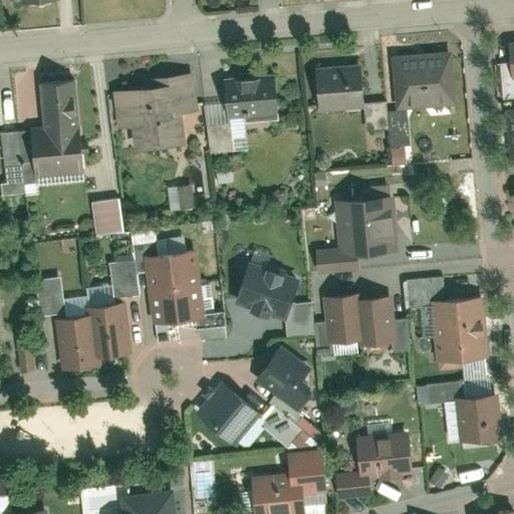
[(459,105),(454,51),(393,57),(398,111),(459,105)]
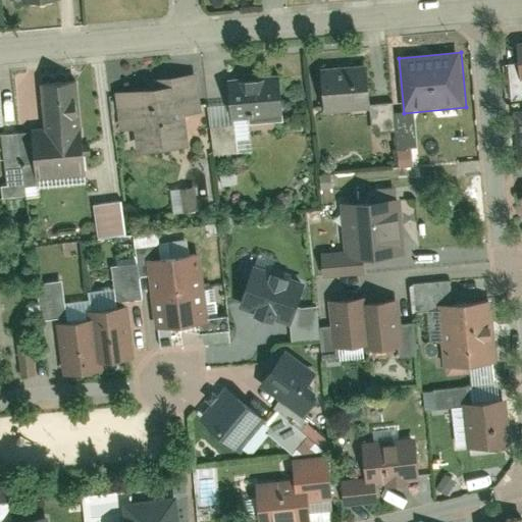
[(372,111),(368,62),(318,67),(323,115),(372,111)]
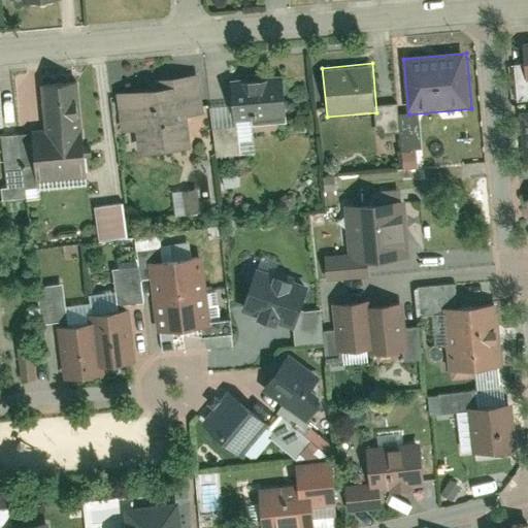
[(204,120),(200,75),(151,80),(152,94),(118,97),(121,135),(137,133),(139,157),(191,152),(188,121),(204,120)]
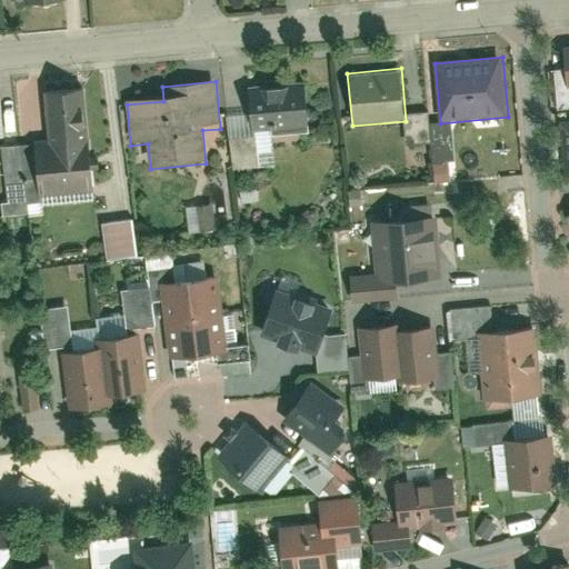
[(308,135),(305,87),(248,91),(252,140),(308,135)]
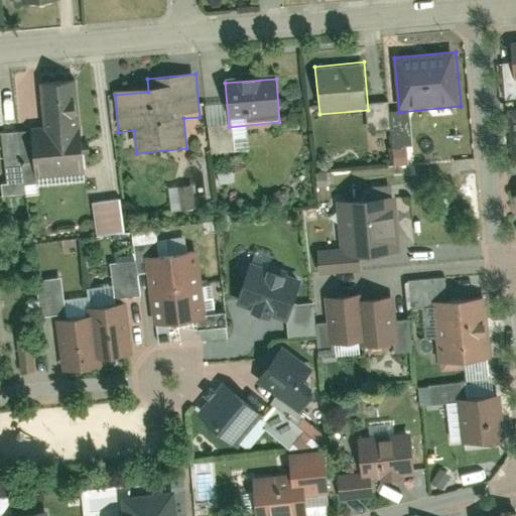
[(36,181),(83,177),(75,83),(41,86),(45,131),(32,132),(36,181)]
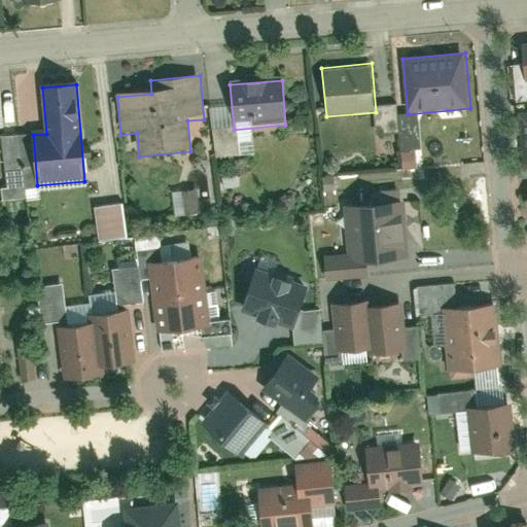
[(176,190),(177,214),(197,214),(196,189),(176,190)]
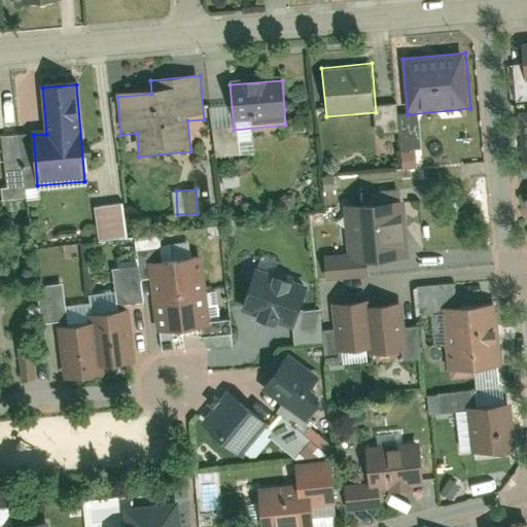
[(409,260),(403,200),(344,205),(349,266),(409,260)]
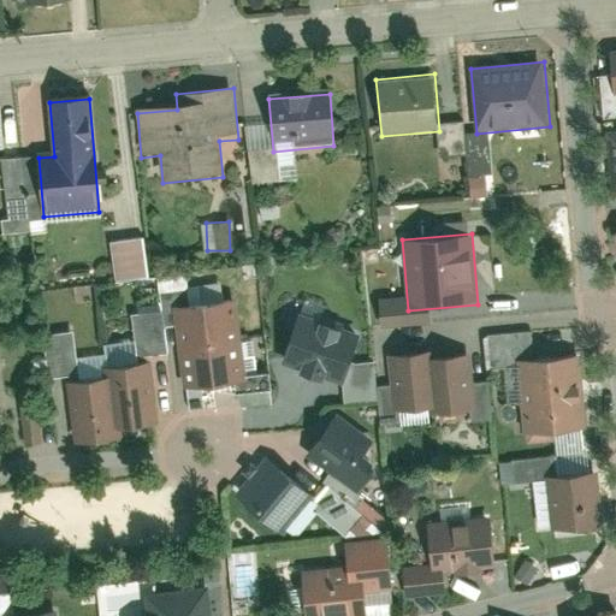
[(116,238),(118,279),(153,277),(149,237),(116,238)]
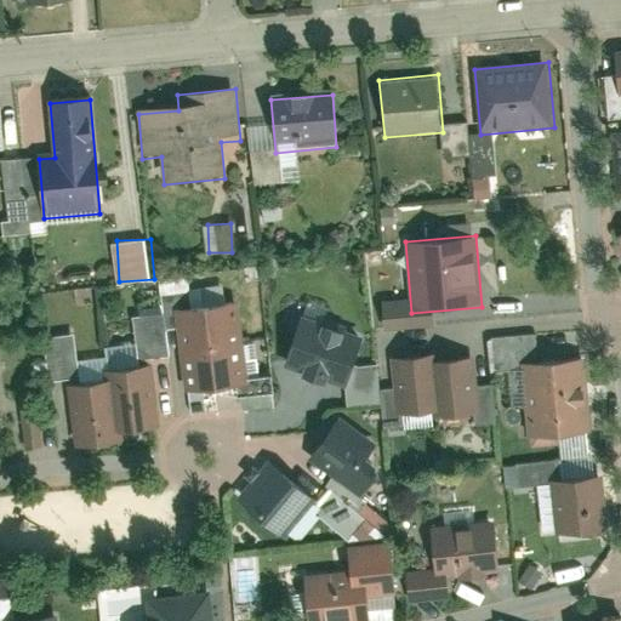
[(239,305),(176,312),(186,394),(249,387),(239,305)]
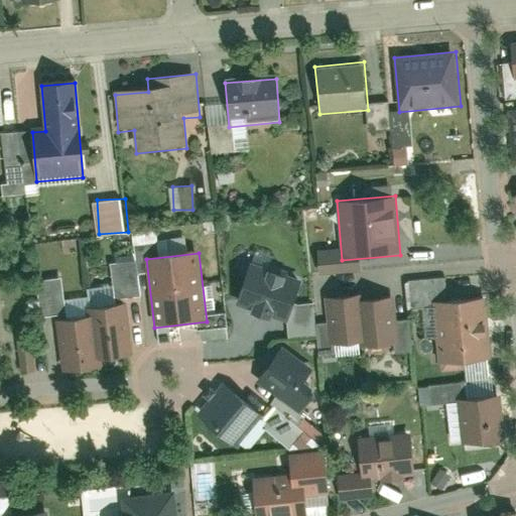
[(249,261),(235,302),(287,320),(293,303),(301,278),(249,261)]
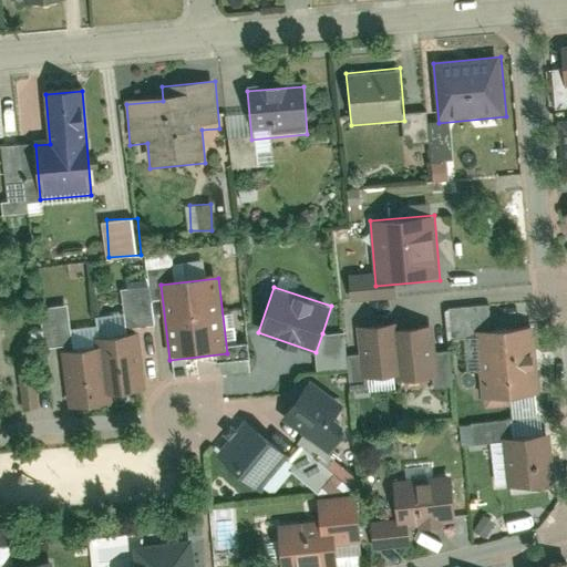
[(394,326),(357,329),(362,381),(399,378),(394,330),(394,326)]
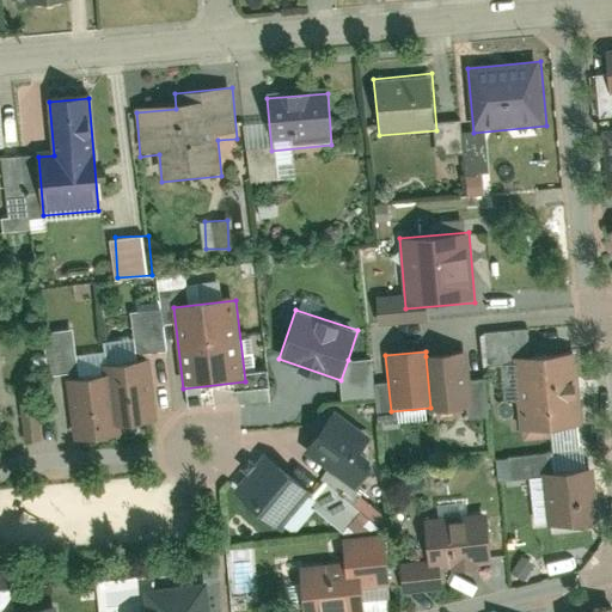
[(465,353),(426,356),(430,408),(432,415),(470,411),(465,353)]
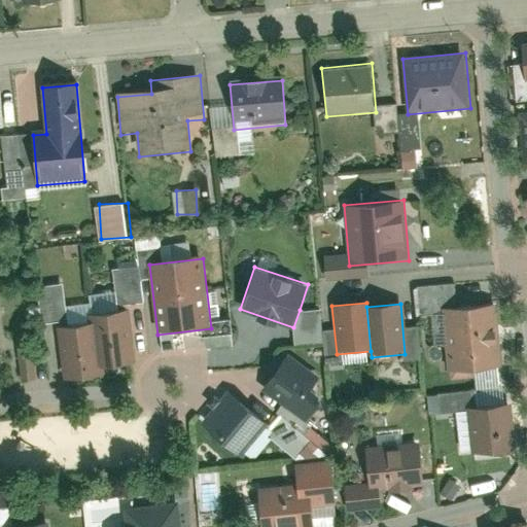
[(494,305),(443,310),(449,382),(500,377),(494,305)]
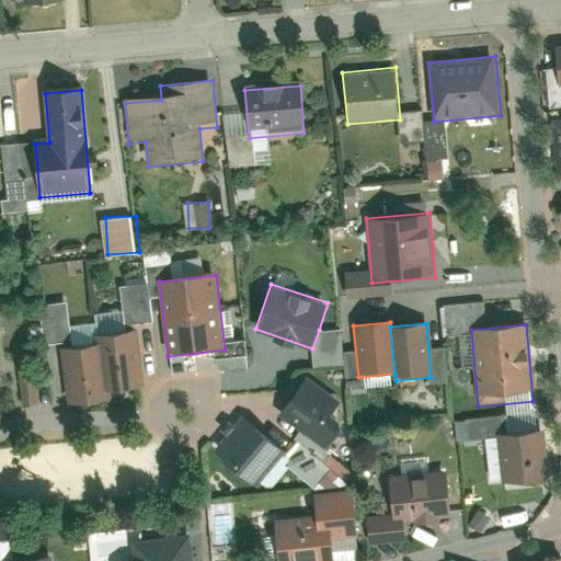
[(341,329),(319,330),(312,348),(311,365),(343,363),(341,329)]
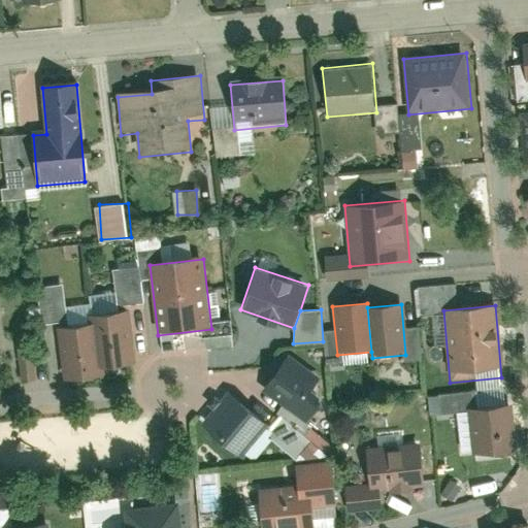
[(92,317),(93,327),(99,371),(136,367),(129,312),(92,317)]
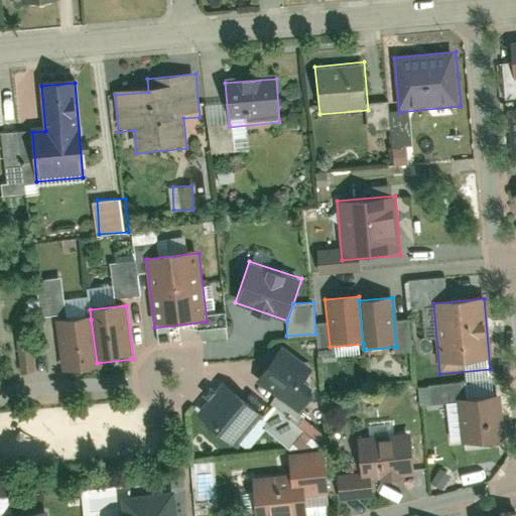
[(57,324),(63,374),(98,370),(97,363),(91,319),(57,324)]
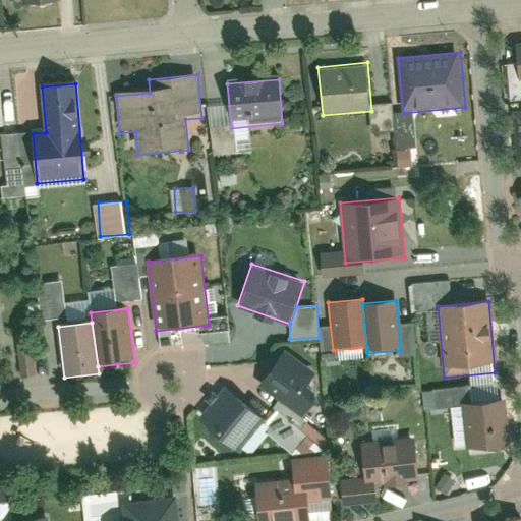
[(233,329),(207,331),(208,344),(233,342),(233,329)]
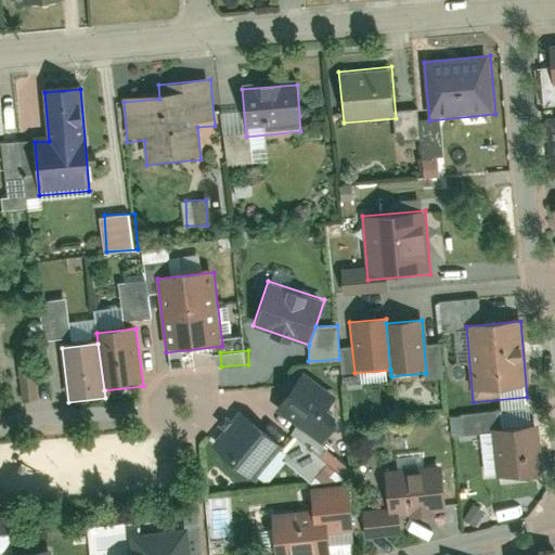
[(343,407),(301,373),(272,409),(313,442),(343,407)]
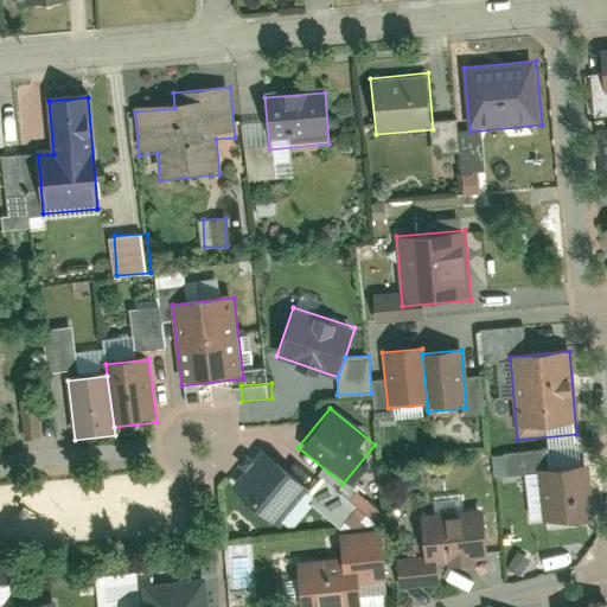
[(42,409),(29,411),(33,435),(46,433),(42,409)]
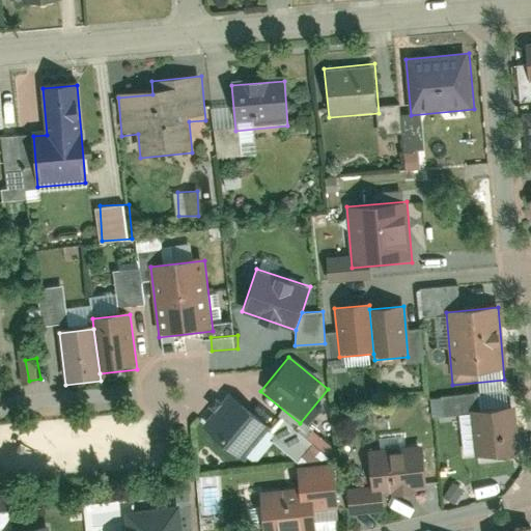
[(470,394),(472,410),(484,408),(482,392),(470,394)]
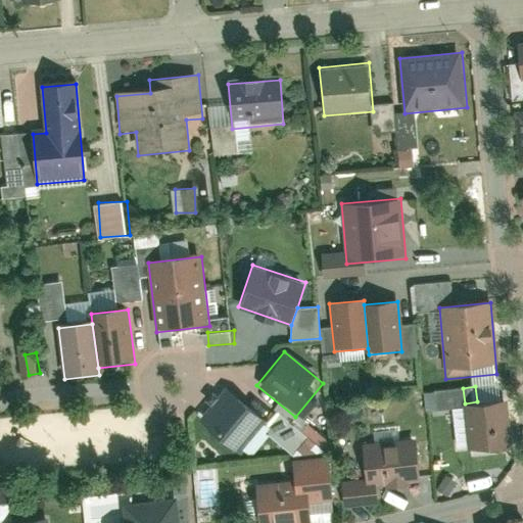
[(266,422),(227,390),(199,424),(238,456),(266,422)]
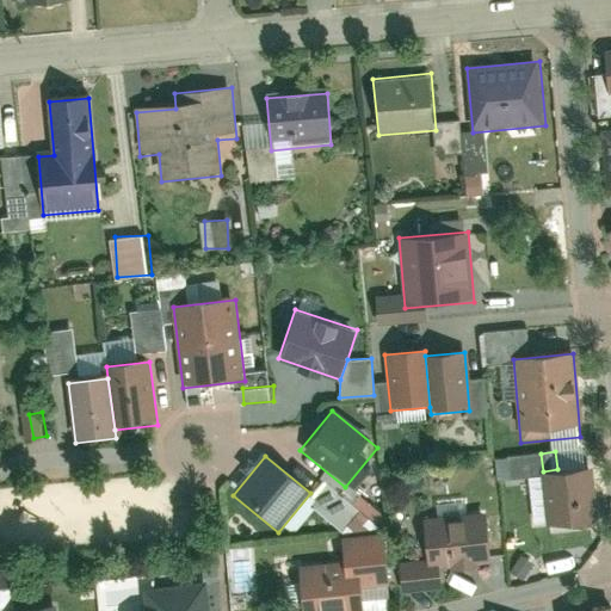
[(599,526),(593,471),(544,475),(549,530),(599,526)]
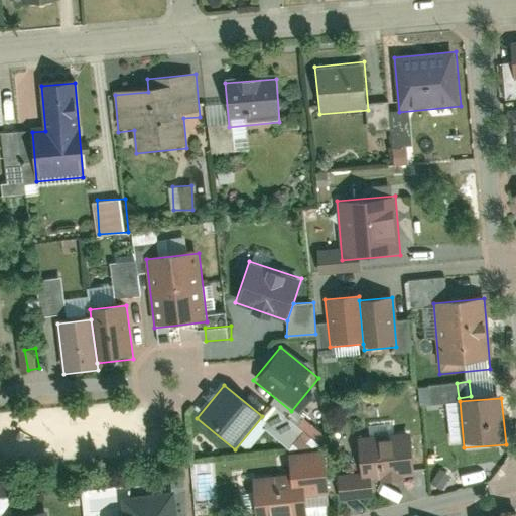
[(418,478),(414,435),(359,440),(362,482),(418,478)]
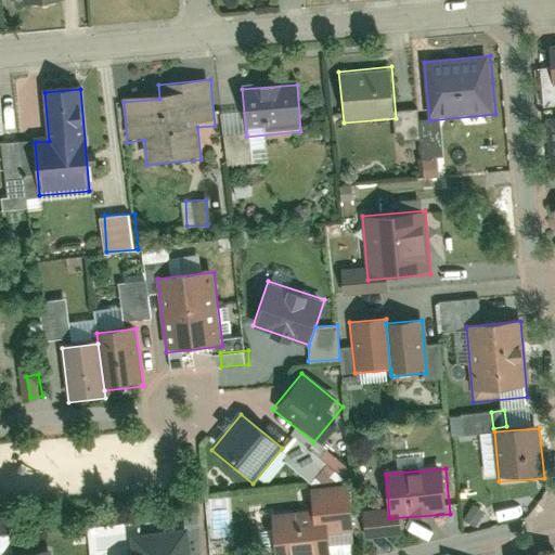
[(332,554),(330,534),(355,532),(350,487),(314,490),(317,514),(273,517),(275,554),(332,554)]
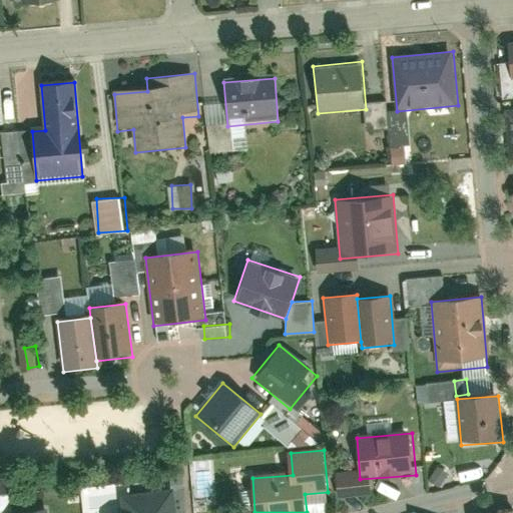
[(378,493),(377,482),(343,484),(344,495),(378,493)]
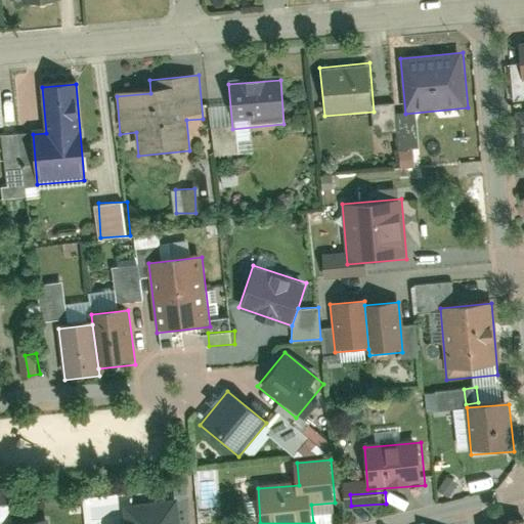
[(181,523),(179,498),(126,504),(128,523),(125,523),(181,523)]
